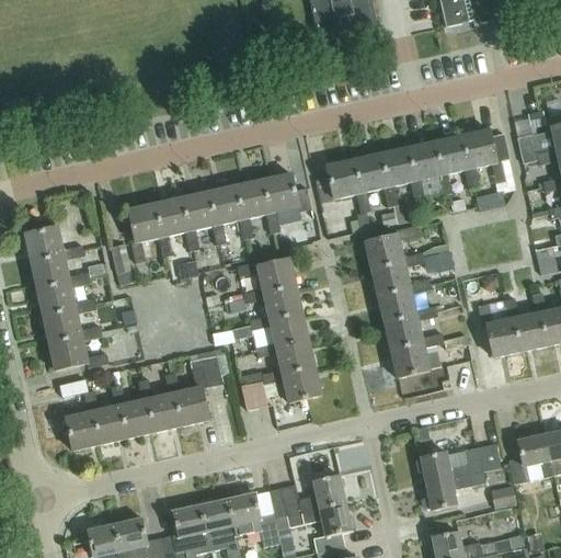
[(309,0),(321,55),(380,42),(371,0),(309,0)]
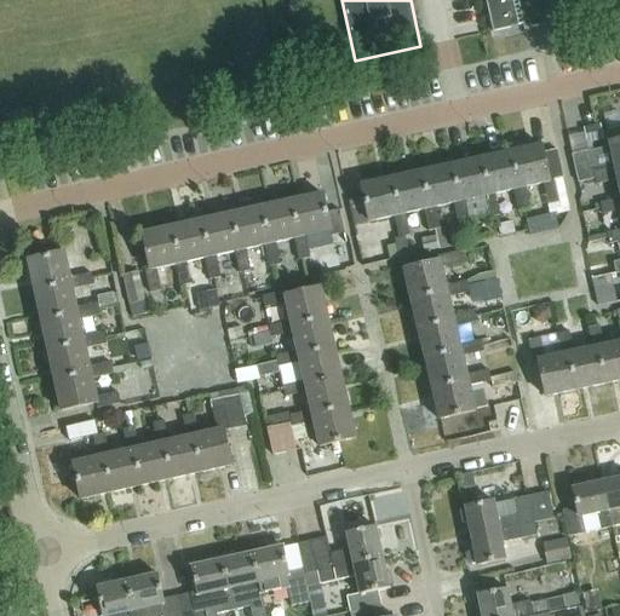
[(487,0),(494,30),(524,23),(578,11),(575,0),(487,0)]
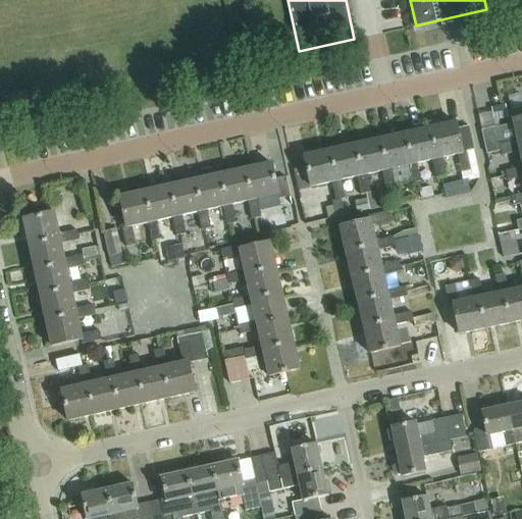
[(484,0),(486,9),(521,2),(520,0),(484,0)]
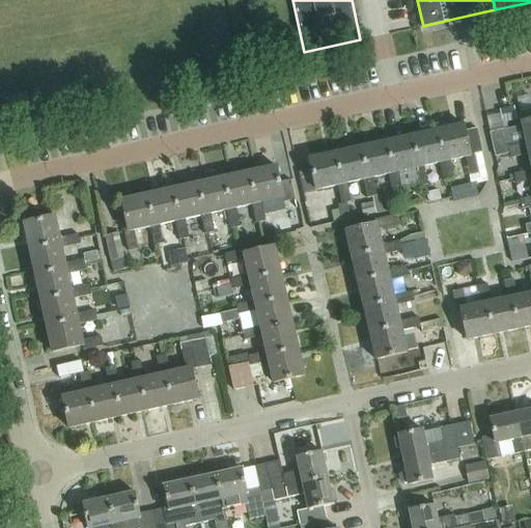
[(508,157),(527,153),(526,147),(530,145),(530,118),(521,121),(525,143),(507,147),(507,151),(508,157)]
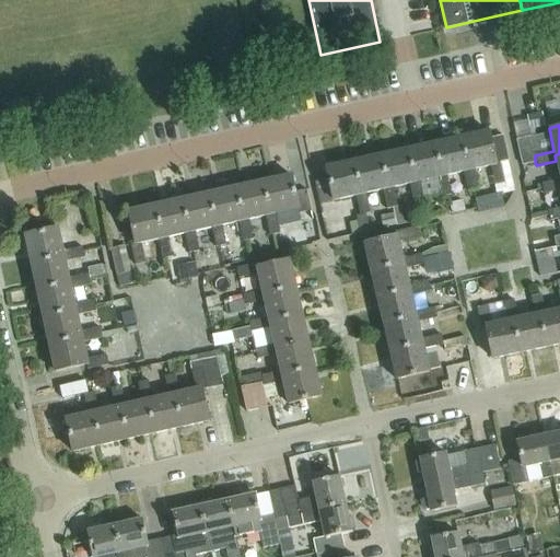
[(490,129),(463,135),(470,167),(475,166),(491,163),(496,184),(506,181),(502,161),(510,159),(504,132),(491,136),(490,129)]
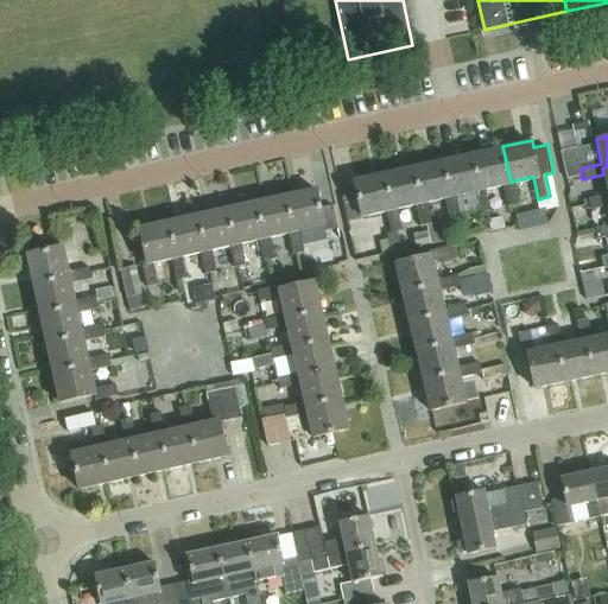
[(502,146),(473,153),(480,189),(486,188),(504,183),(508,205),(520,203),(515,180),(511,182),(502,146)]
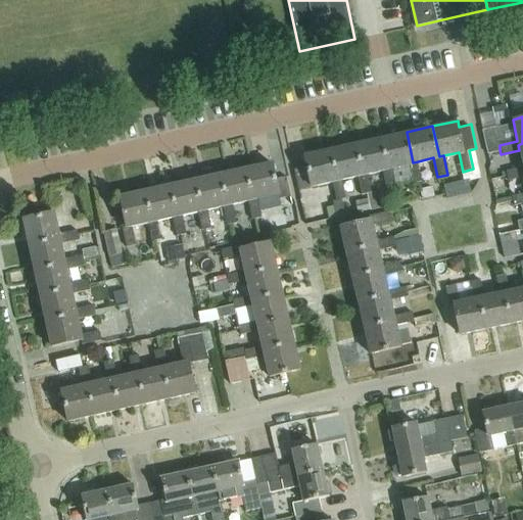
[(500,149),(500,145),(495,127),(482,130),(487,152),(500,149)]
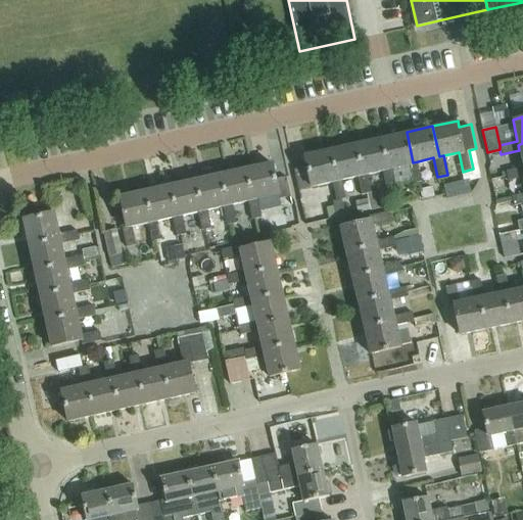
[(407,132),(381,138),(387,168),(392,167),(408,163),(412,182),(422,180),(418,161),(413,162),(407,132)]
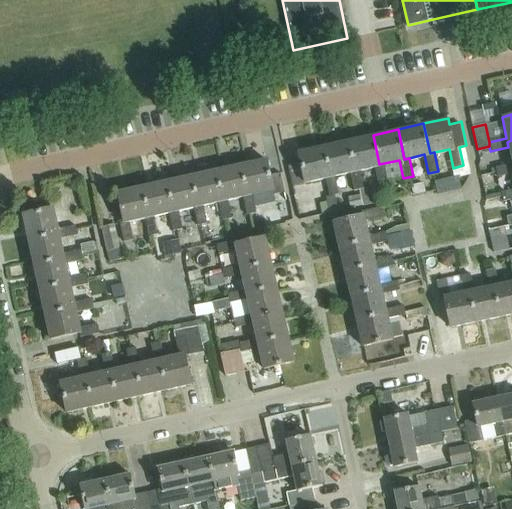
[(373,135),(348,140),(354,170),(359,169),(375,165),(379,184),(388,182),(384,163),(379,164),(373,135)]
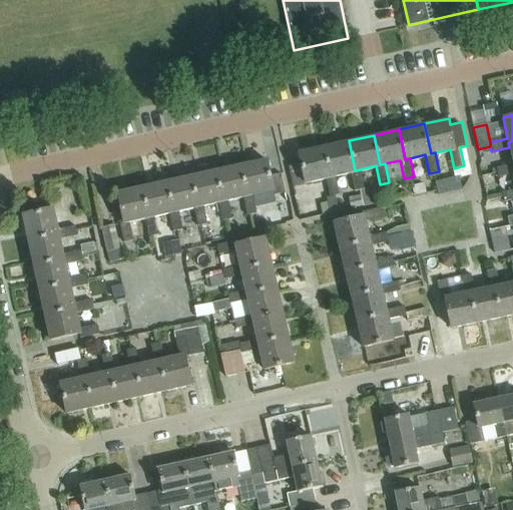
[(349,140),(323,146),(330,175),(336,174),(351,171),(355,189),(364,187),(360,169),(355,170),(349,140)]
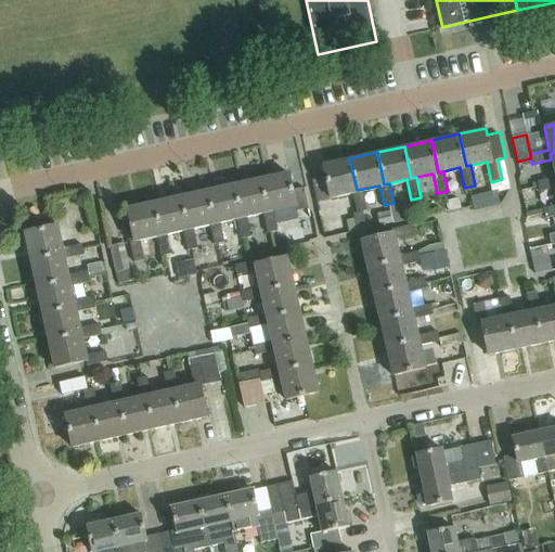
[(554,152),(550,154),(551,159),(554,176),(536,180),(538,191),(554,187),(554,152)]
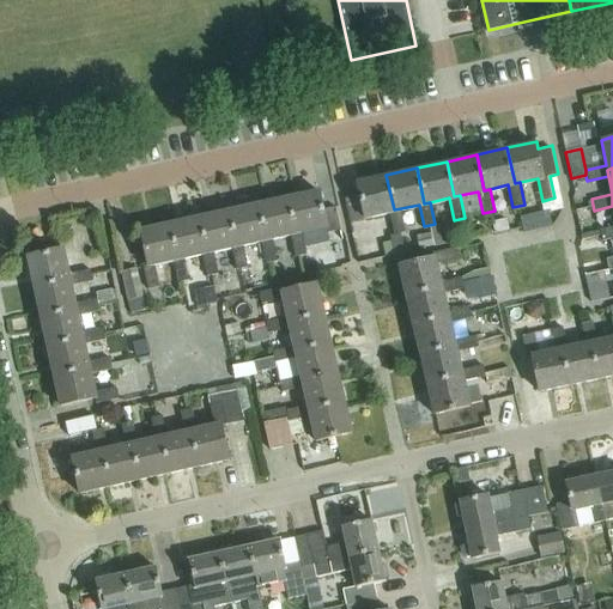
[(386,175),(356,181),(360,200),(364,217),(390,211),(395,232),(406,230),(401,208),(394,209),(386,175)]
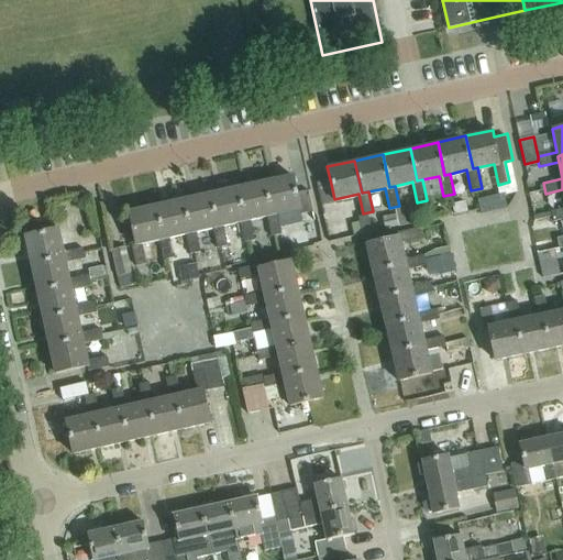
[(274,213),(266,216),(271,234),(280,232),(276,212),(300,207),(301,211),(312,209),(308,189),(297,191),(294,174),(266,180),(274,213)]
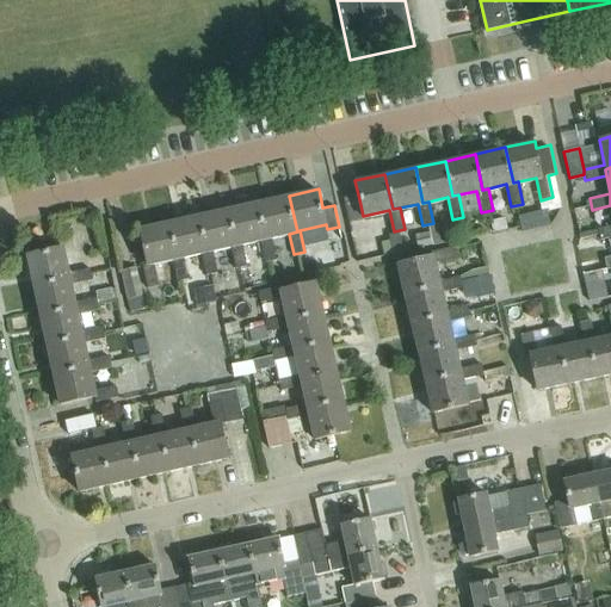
[(271,237),(289,234),(297,231),(289,196),(259,202),(267,239),(259,240),(264,260),(276,258),(271,237)]
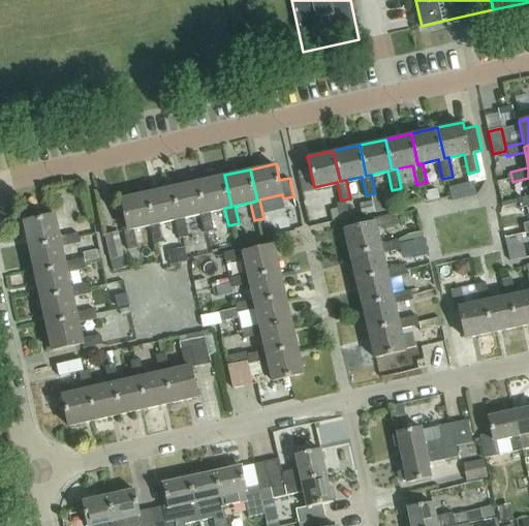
[(209,212),(224,208),(231,207),(224,175),(199,181),(206,212),(199,213),(204,231),(213,229),(209,212)]
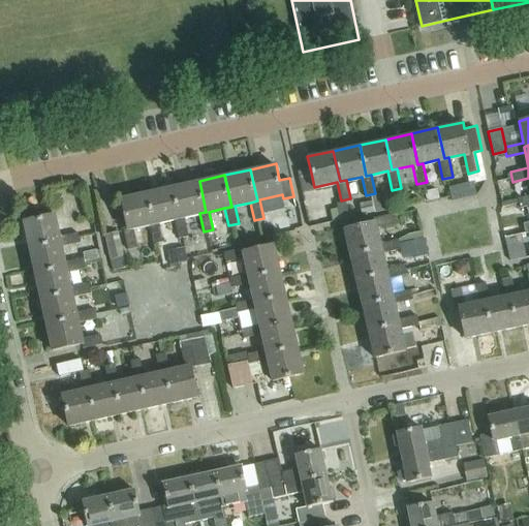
[(184,217),(199,213),(206,212),(199,181),(174,186),(181,218),(175,219),(179,237),(188,235),(184,217)]
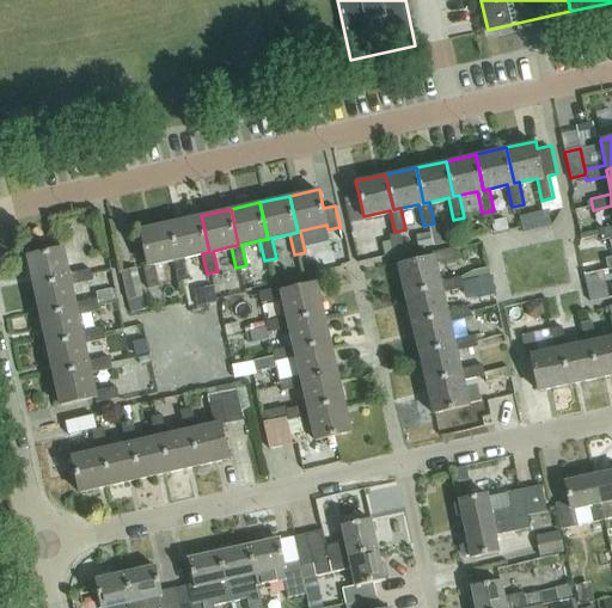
[(183,257),(202,253),(209,252),(201,215),(171,222),(179,258),(173,259),(177,281),(188,278),(183,257)]
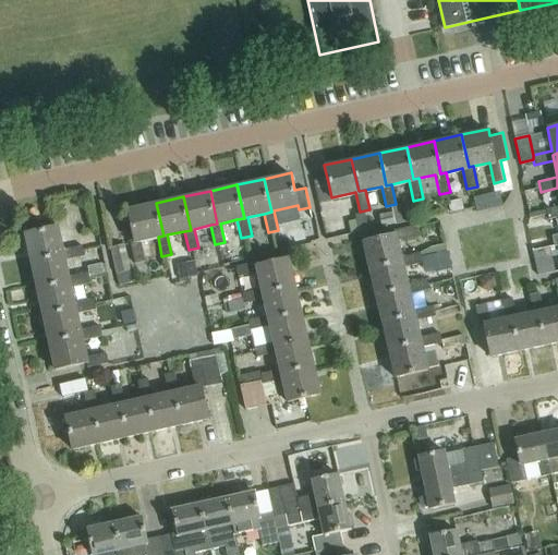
[(141,241),(158,237),(164,236),(156,203),(129,208),(136,240),(132,241),(137,262),(145,260),(141,241)]
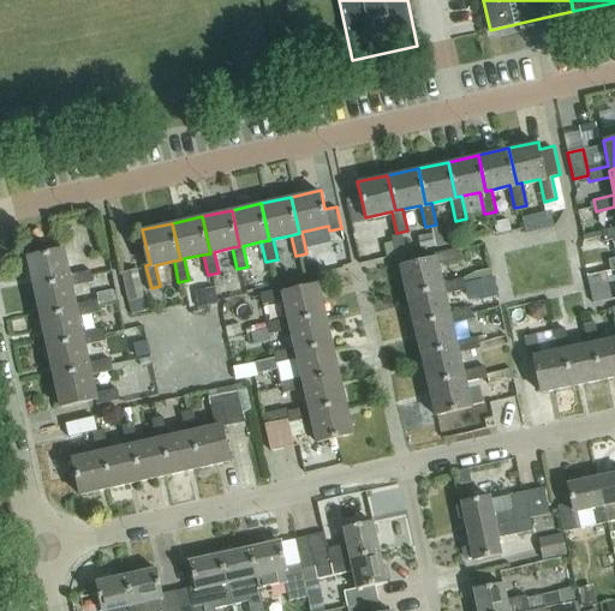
[(614,225),(601,229),(603,240),(614,237),(614,225)]
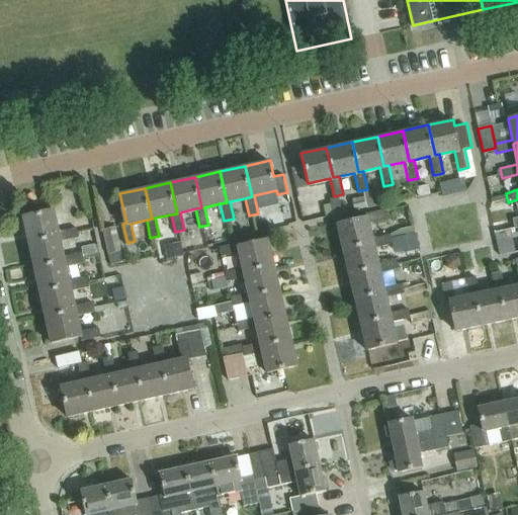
[(517,216),(511,218),(509,206),(489,210),(494,232),(517,226),(517,216)]
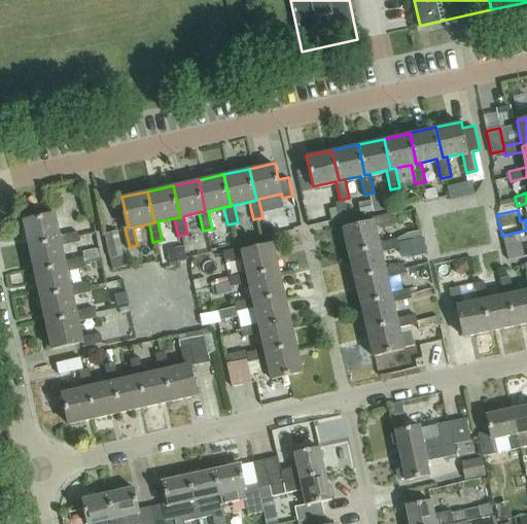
[(344,226),(350,252),(380,245),(379,242),(376,225),(393,221),(391,212),(373,216),(374,219),(344,226)]
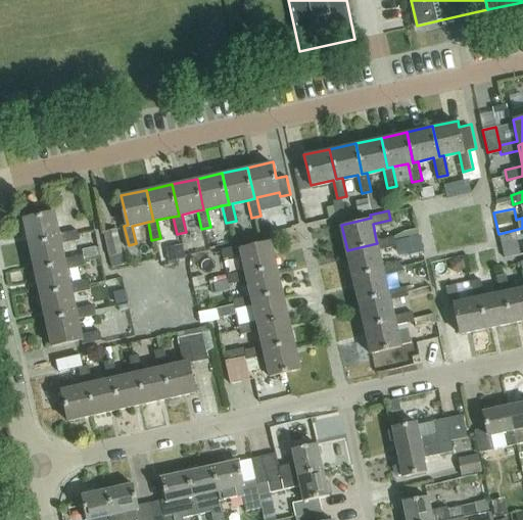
[(24,218),(29,243),(59,236),(60,241),(79,238),(78,229),(58,233),(53,211),(24,218)]
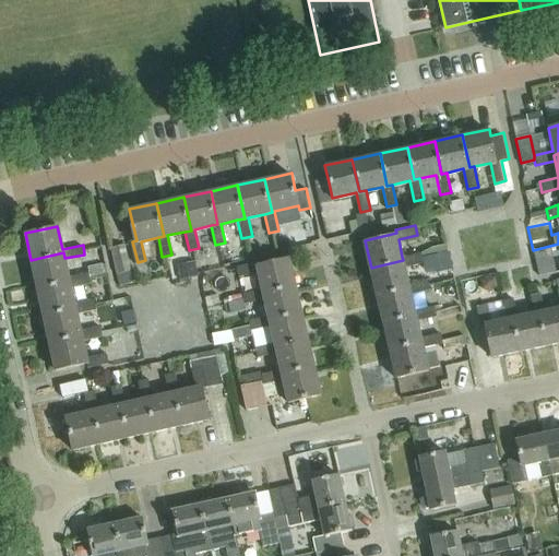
[(116,272),(130,270),(125,244),(109,247),(116,272)]
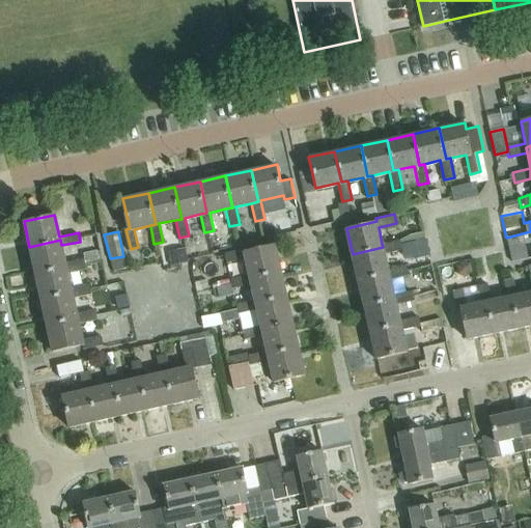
[(523,234),(507,238),(506,238),(511,260),(527,256),(523,234)]
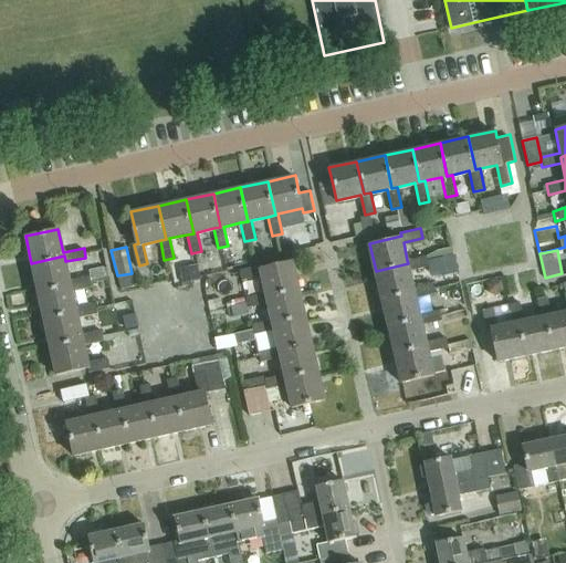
[(376,271),(381,299),(413,291),(412,287),(409,270),(429,266),(427,254),(407,260),(408,263),(376,271)]
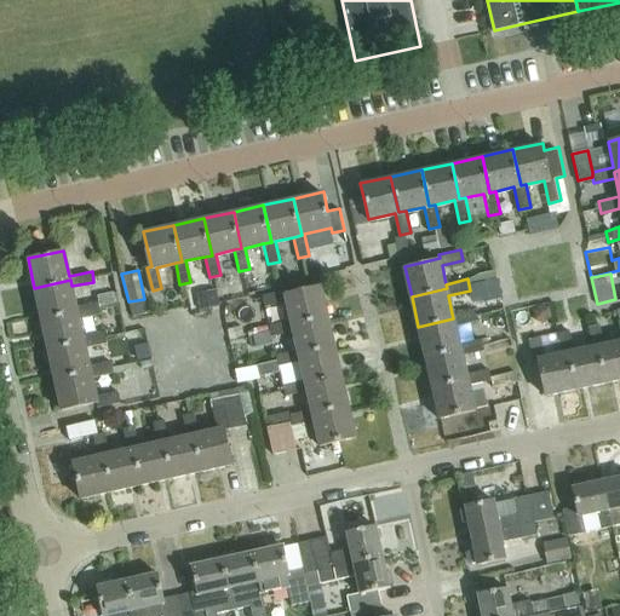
[(34,288),(41,318),(78,310),(79,317),(101,312),(98,300),(76,305),(72,286),(70,280),(34,288)]
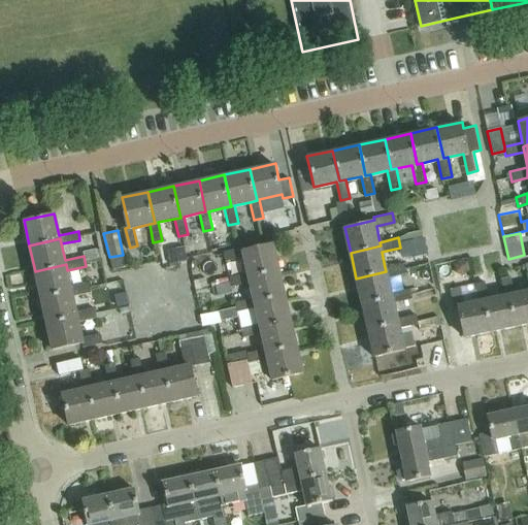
[(225,260),(228,260),(246,256),(250,272),(251,275),(282,269),(276,243),(245,250),(244,245),(222,250),(225,260)]
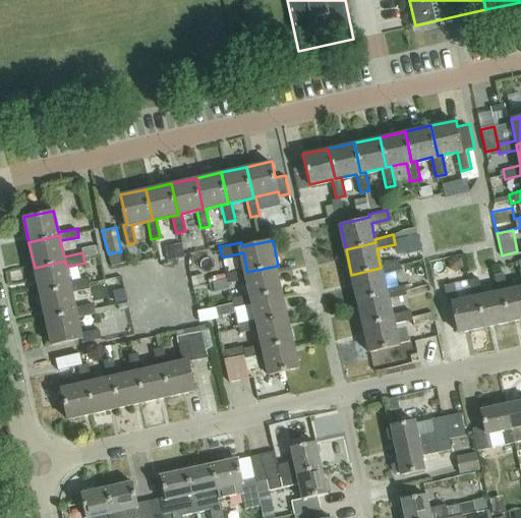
[(164,245),(167,259),(184,255),(181,241),(164,245)]
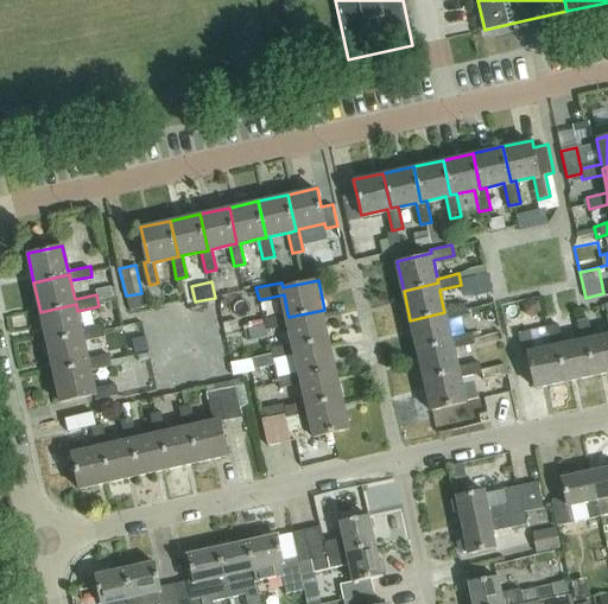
[(451,342),(450,337),(447,319),(467,315),(464,303),(443,307),(444,312),(410,320),(417,350),(451,342)]
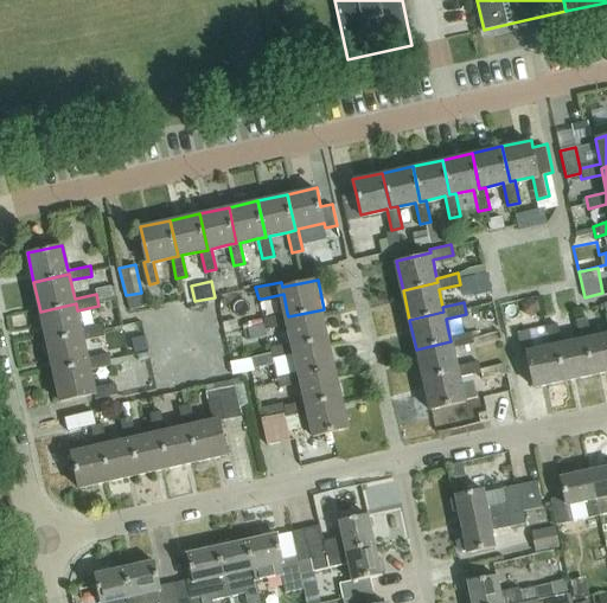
[(81,328),(77,310),(76,303),(40,312),(46,341),(82,333),(83,339),(104,334),(102,324),(81,328)]
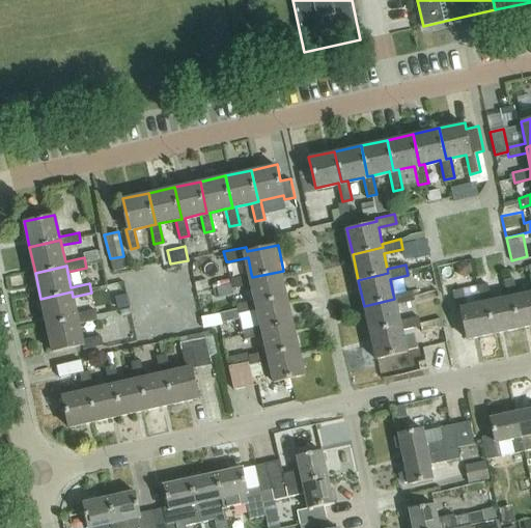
[(252,277),(251,274),(229,278),(231,287),(253,282),(256,298),(257,303),(289,296),(283,271),(252,277)]
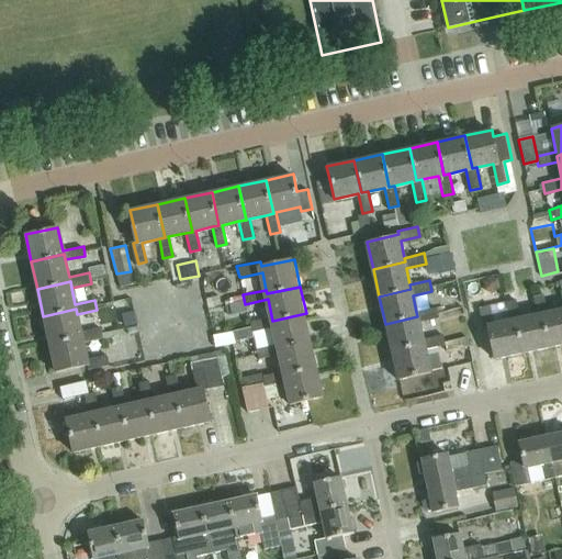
[(549,346),(561,343),(561,309),(546,313),(541,293),(531,295),(536,315),(542,313),(549,346)]
